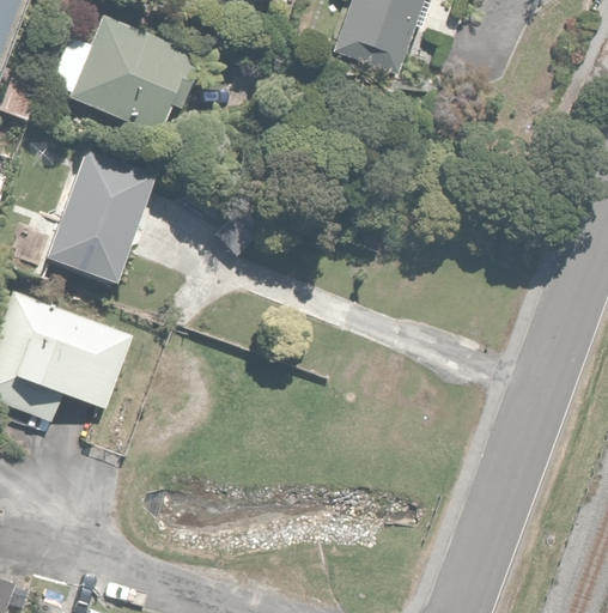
[(0,0),(0,64),(23,0),(0,0)]
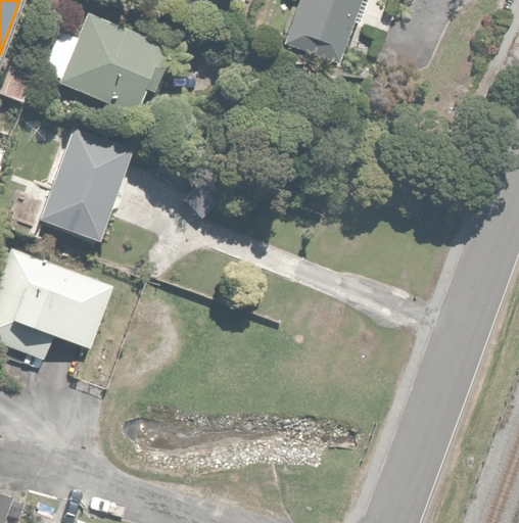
[(342,65),(363,0),(297,0),(283,48),(342,65)]
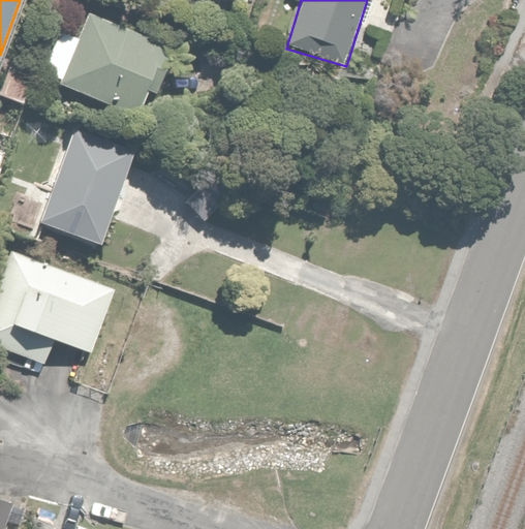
[(64,80),(61,86),(137,118),(150,89),(158,93),(177,50),(90,12),(80,37),(64,31),(47,71),(64,80)]
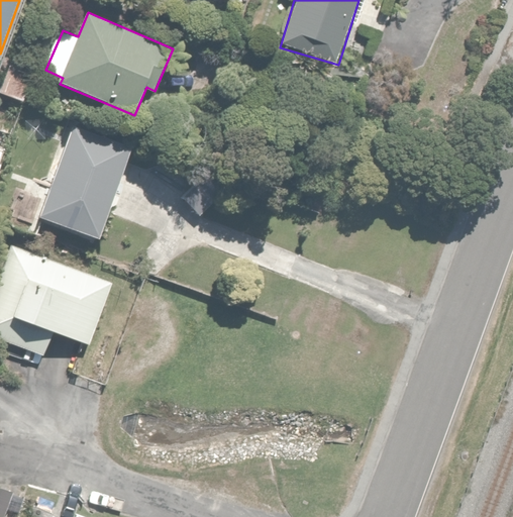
[(40,64),(15,54),(0,93),(25,102),(40,64)]
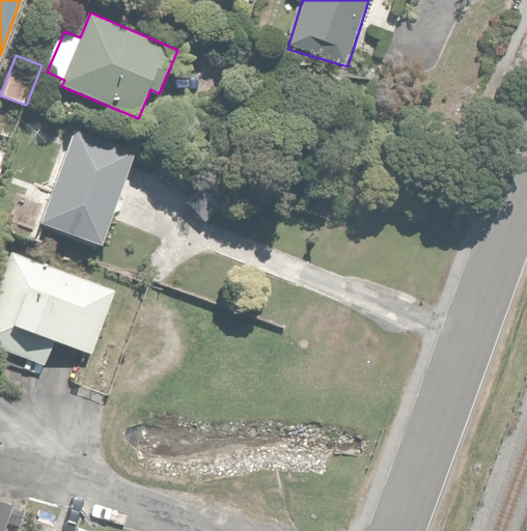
[(135,152),(73,131),(39,224),(103,246),(135,152)]
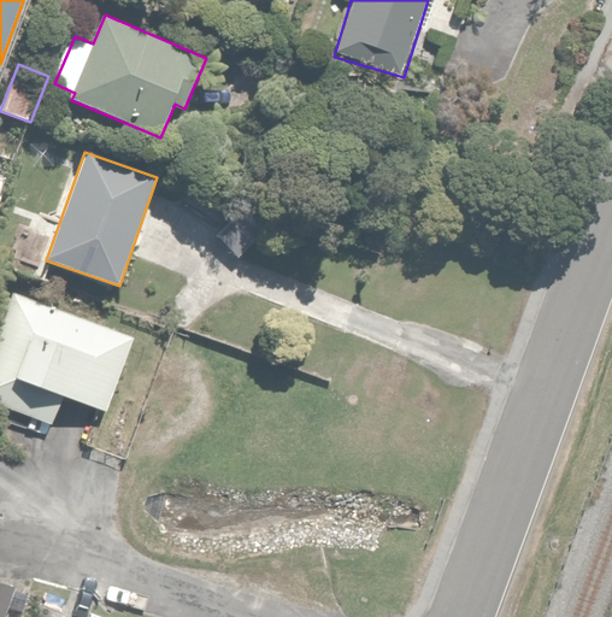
[(135,338),(17,291),(0,333),(0,406),(49,427),(60,400),(104,417),(135,338)]
